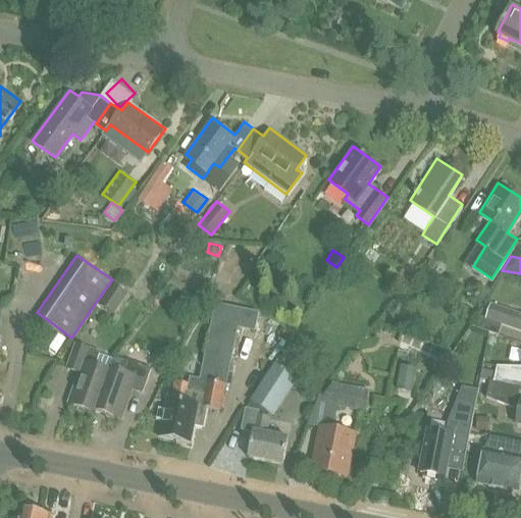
[(97,301),(113,311),(127,291),(112,279),(97,301)]
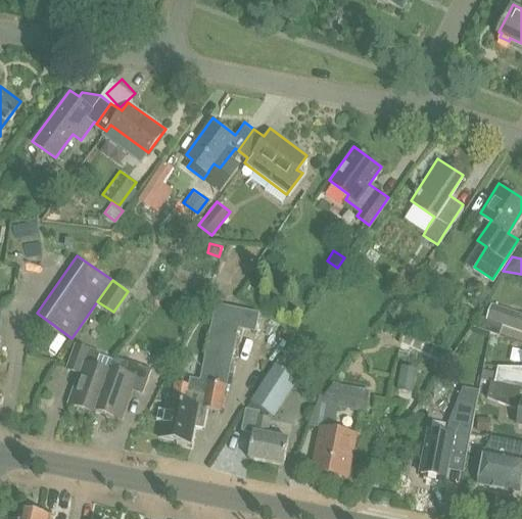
[(158,436),(190,442),(194,423),(205,425),(209,406),(221,408),(237,326),(254,329),(258,310),(215,301),(199,378),(190,376),(188,382),(176,379),(173,397),(167,396),(158,436)]
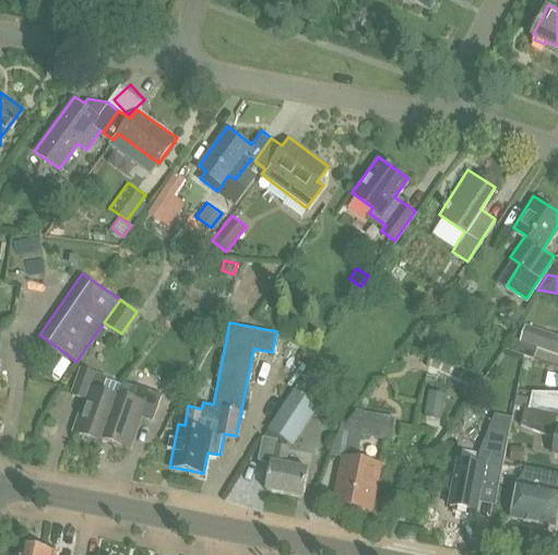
[(520,339),(536,345),(557,352),(557,335),(525,325),(520,339)]
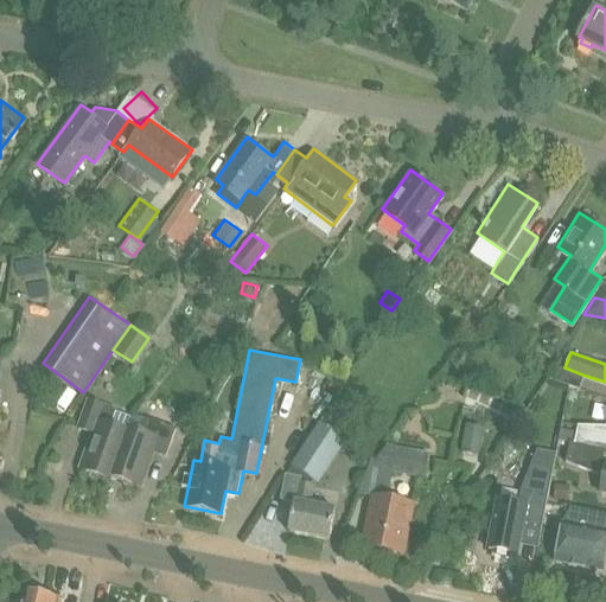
[(548,377),(578,388),(582,375),(565,367),(556,365),(548,377)]
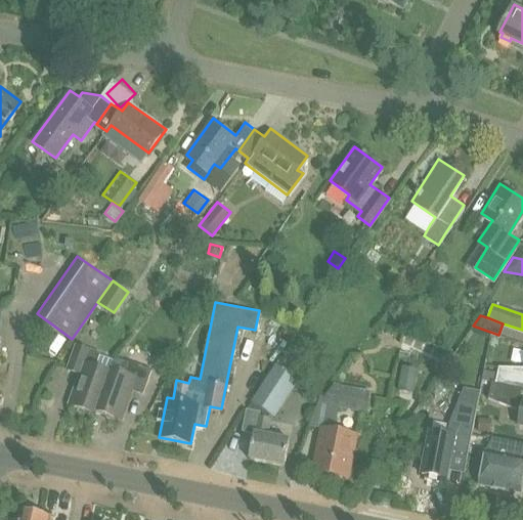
[(94,412),(95,408),(109,371),(95,365),(100,351),(76,343),(68,367),(80,373),(70,402),(94,412)]
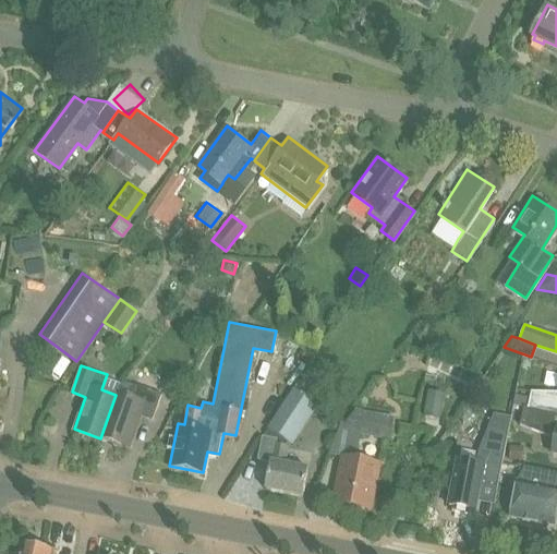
[(101,435),(129,444),(140,412),(152,417),(160,392),(137,383),(133,397),(117,392),(116,395),(101,435)]
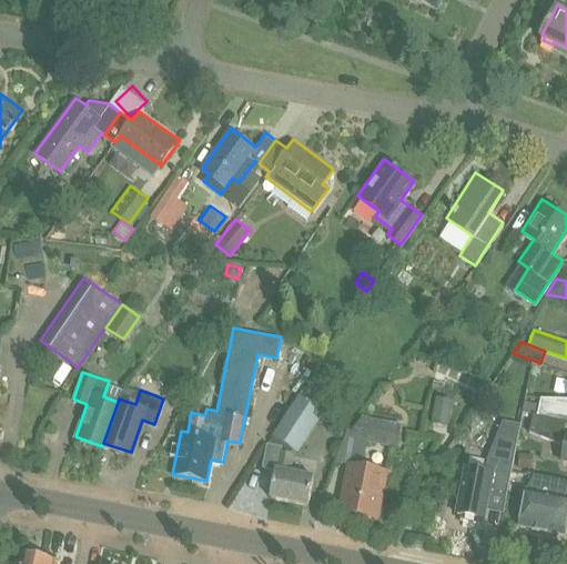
[(270,434),(295,452),(323,411),(297,393),(270,434)]
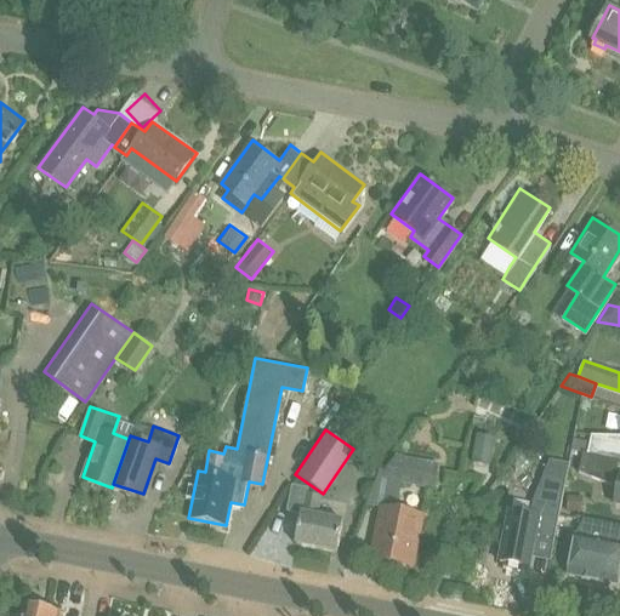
[(472,458),(488,462),(494,435),(477,433),(472,458)]
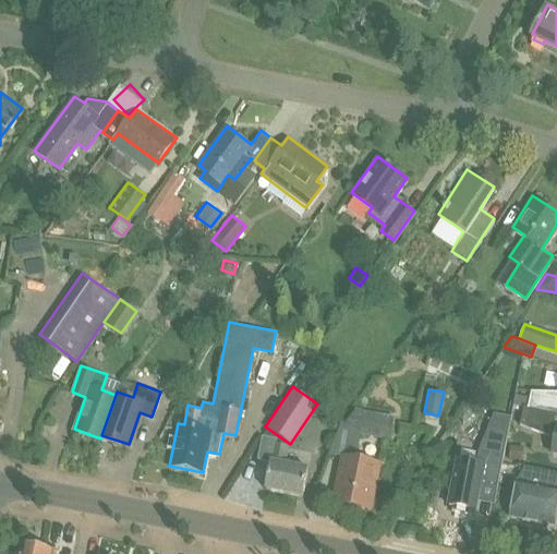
[(523,405),(522,405),(556,411),(556,389),(530,389),(529,395),(515,393),(512,402),(523,405)]
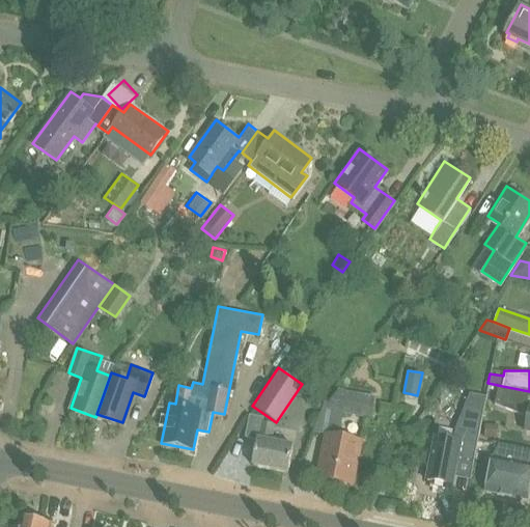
[(525,428),(529,430),(529,391),(497,385),(494,403),(517,412),(528,414),(525,428)]
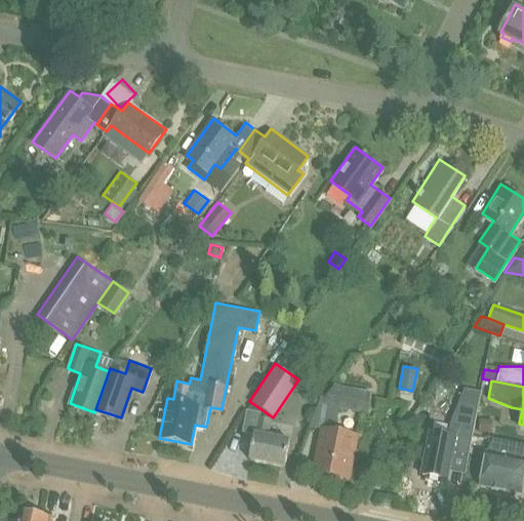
[(323,403),(366,411),(370,390),(333,383),(324,395),(323,403)]
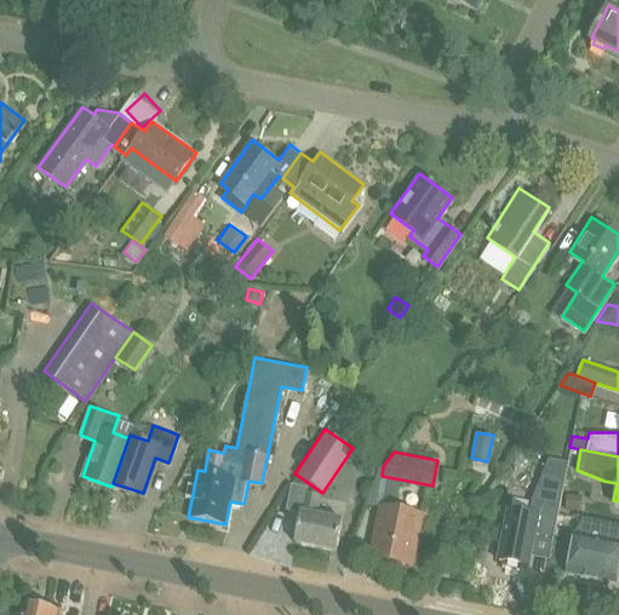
[(533,536),(551,540),(567,461),(548,458),(526,512),(508,509),(504,524),(498,523),(496,539),(502,540),(498,559),(502,561),(502,565),(522,570),(523,564),(527,565),(533,536)]
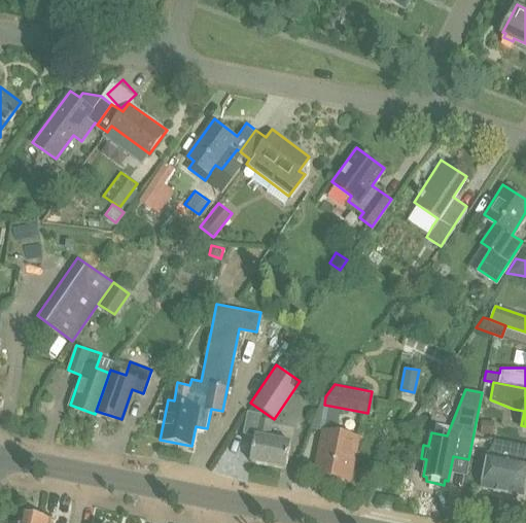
[(249,459),(284,465),(289,440),(267,436),(270,419),(258,417),(259,413),(246,410),(243,430),(253,433),(249,459)]
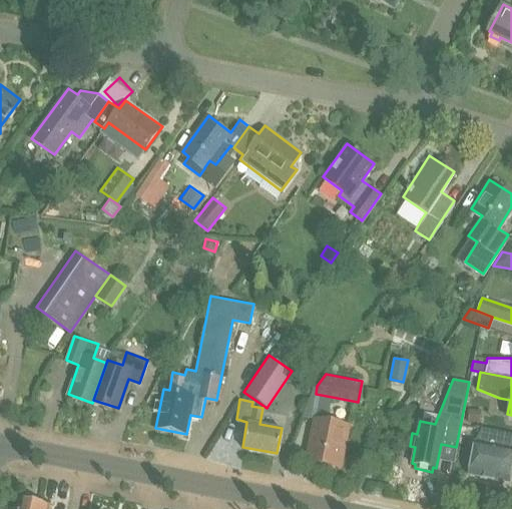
[(469,419),(481,420),(482,408),(470,407),(469,419)]
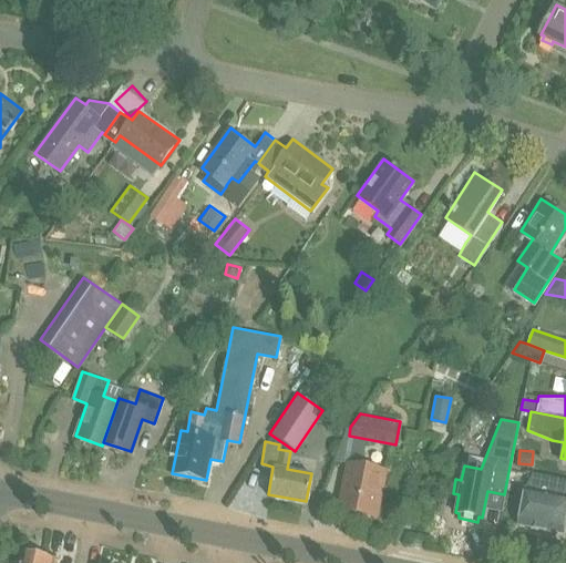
[(339,508),(376,514),(384,469),(348,461),(339,508)]
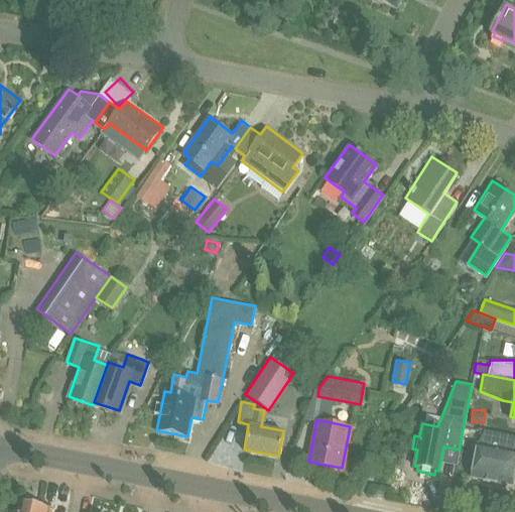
[(472,477),(511,485),(514,465),(514,435),(503,433),(502,442),(479,438),(472,477)]
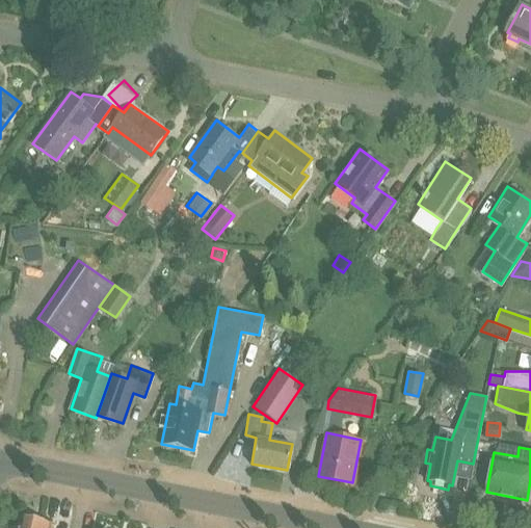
[(48,527),(49,521),(35,519),(34,516),(27,513),(25,516),(20,516),(17,527),(48,527)]
